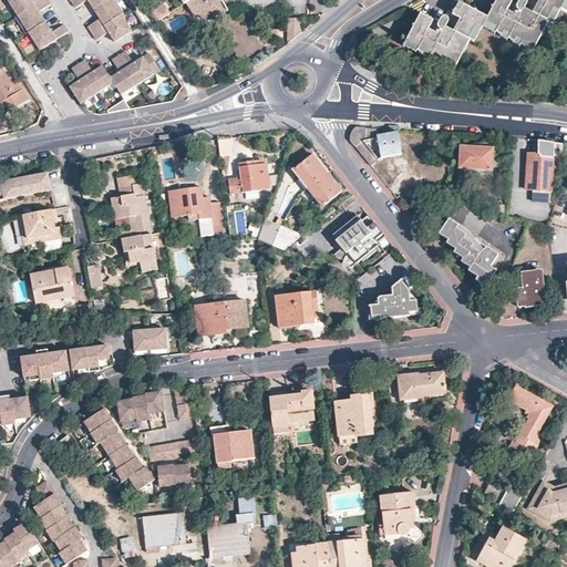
[(9,0),(19,17),(45,0),(9,0)]
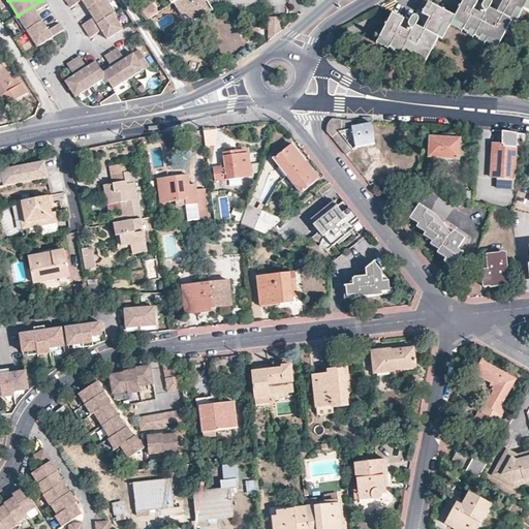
[(26,32),(29,30),(43,22),(40,17),(37,11),(49,4),(45,0),(42,0),(18,16),(16,16),(26,32)]
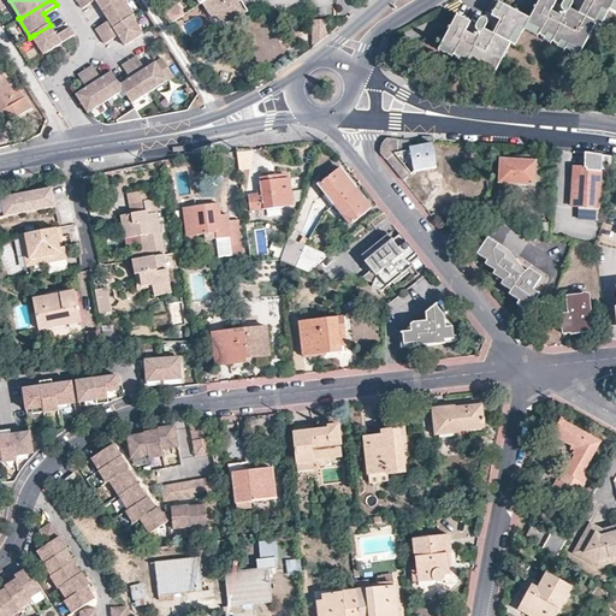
[(81,0),(86,10),(98,1),(100,5),(102,10),(117,0),(81,0)]
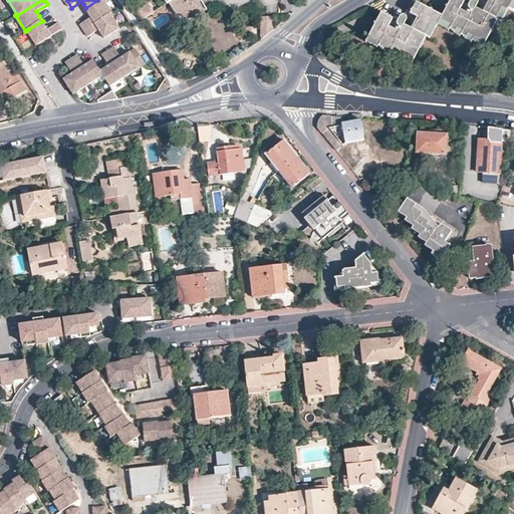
[(97,0),(85,8),(88,13),(91,17),(81,24),(86,30),(109,15),(112,12),(103,0),(97,0)]
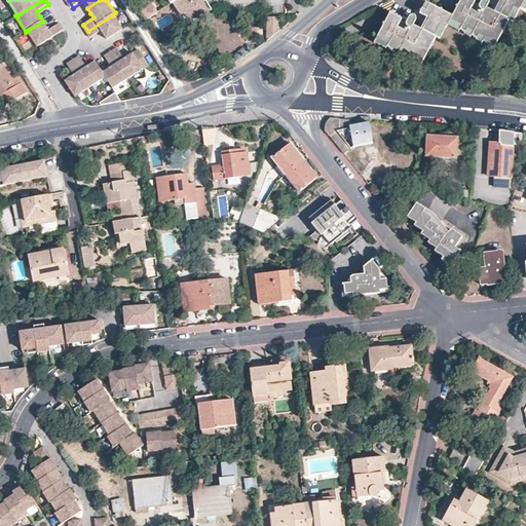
[(214,9),(207,0),(177,0),(175,2),(176,5),(179,9),(179,10),(180,11),(181,12),(182,12),(183,14),(187,16),(190,17),(193,17),(197,17),(199,17),(209,13),(210,12),(211,11),(214,9)]
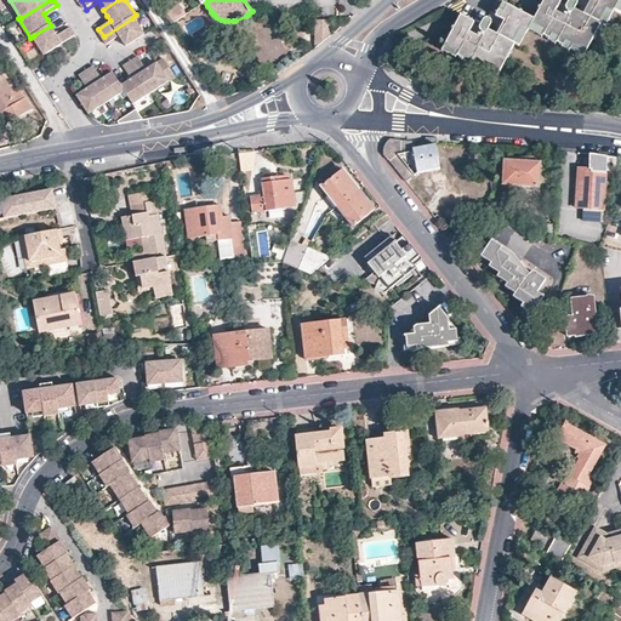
[(584,57),(608,10),(613,12),(615,9),(619,0),(580,0),(579,4),(577,4),(577,3),(577,1),(576,0),(571,0),(570,1),(568,6),(556,0),(545,0),(534,20),(505,4),(503,4),(502,5),(500,10),(493,23),(491,21),(489,20),(486,20),(484,22),(482,26),(462,16),(461,16),(444,49),(496,77),(522,30),(527,33),(529,29),(584,57)]
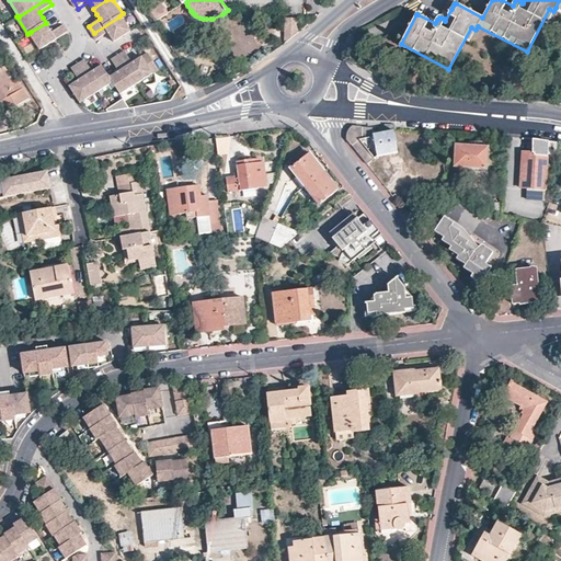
[(159,20),(168,13),(160,4),(151,11),(159,20)]
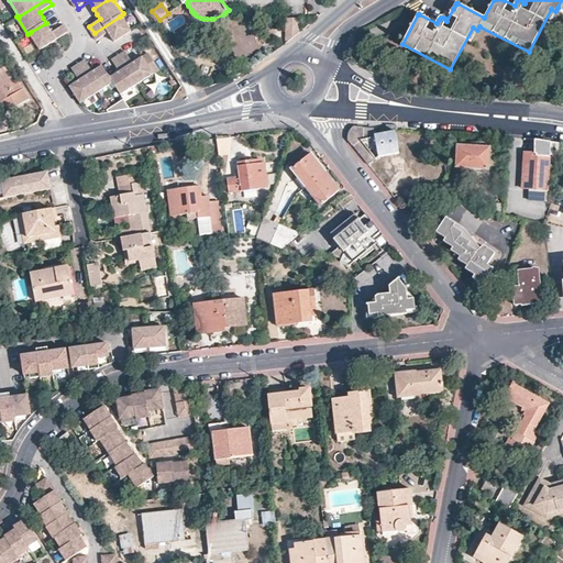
[(120,17),(95,33),(98,39),(109,32),(112,36),(116,42),(130,32),(120,17)]
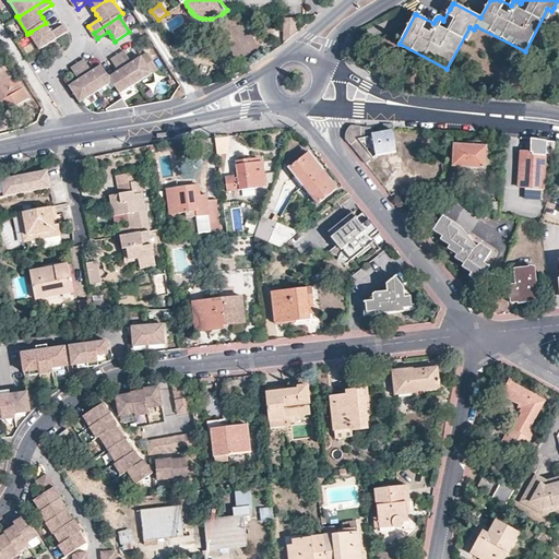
[(46,23),(31,32),(39,47),(68,30),(66,25),(51,33),(49,28),(46,23)]
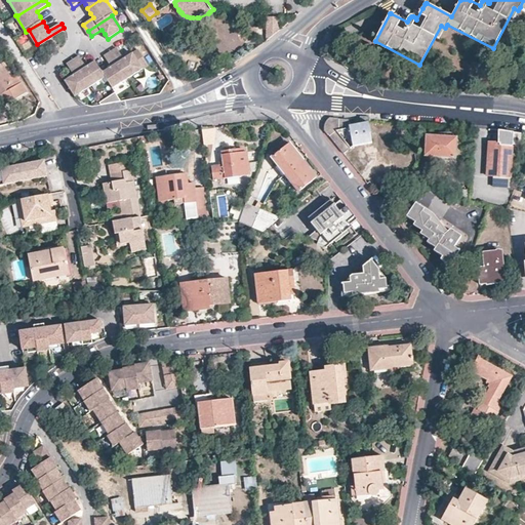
[(117,46),(111,50),(129,75),(144,64),(142,62),(146,58),(138,48),(131,53),(125,57),(117,46)]
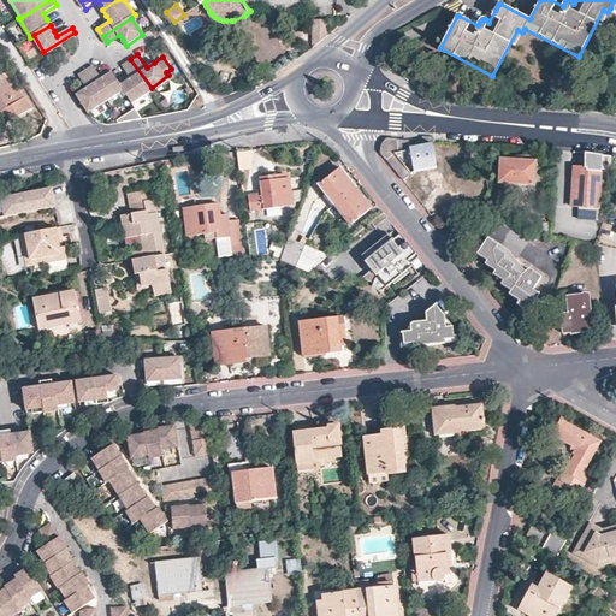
[(122,83),(123,86),(134,100),(152,88),(130,59),(122,66),(129,77),(125,80),(122,83)]
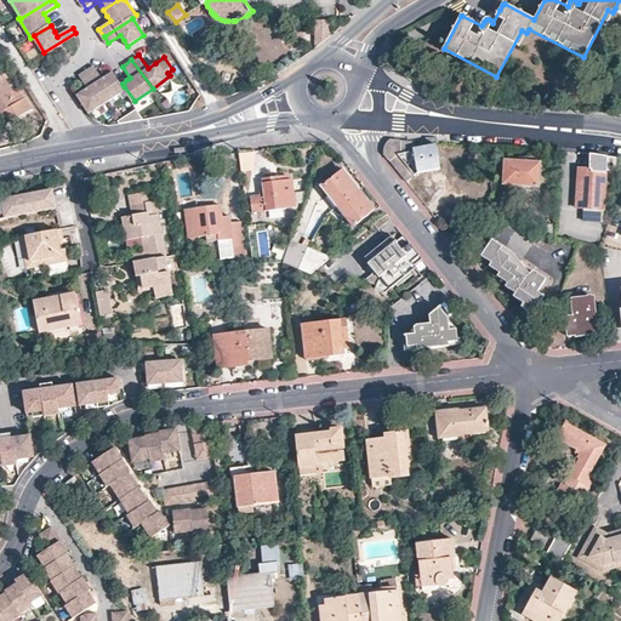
[(87,69),(108,97),(124,86),(123,84),(113,70),(107,74),(102,78),(93,64),(87,69)]
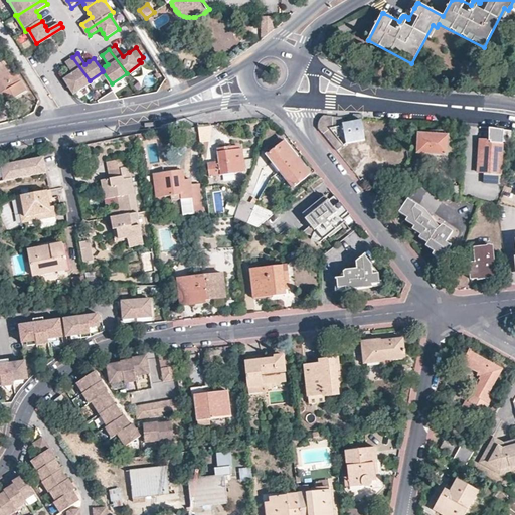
[(63,78),(74,93),(90,80),(72,57),(65,62),(70,68),(72,71),(67,75),(63,78)]
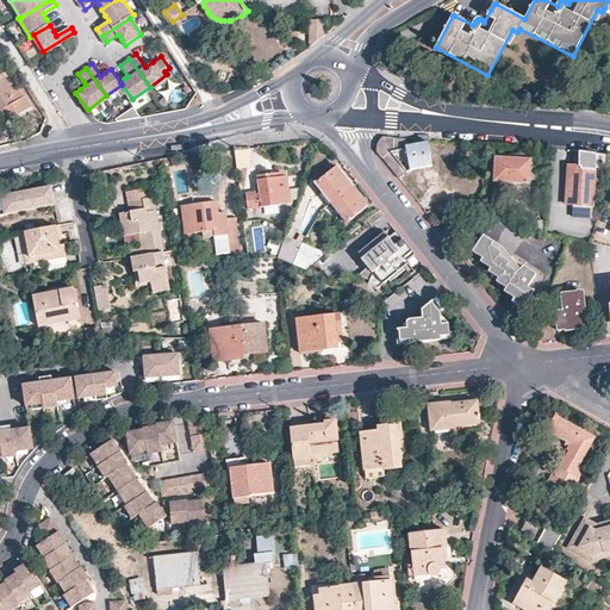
[(14,86),(5,73),(5,72),(4,73),(0,74),(0,113),(6,123),(10,120),(32,106),(18,83),(14,86)]
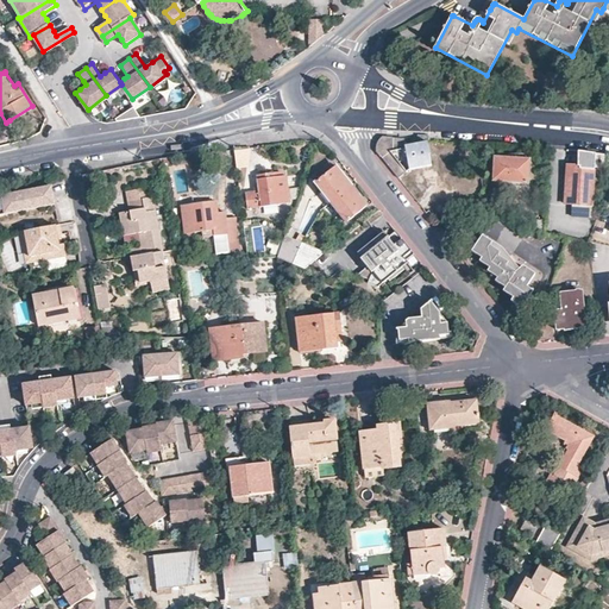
[(405,148),(405,142),(389,140),(383,140),(381,143),(378,145),(377,149),(377,155),(381,159),(382,158),(400,180),(409,173),(432,169),(428,145),(405,150),(405,148)]
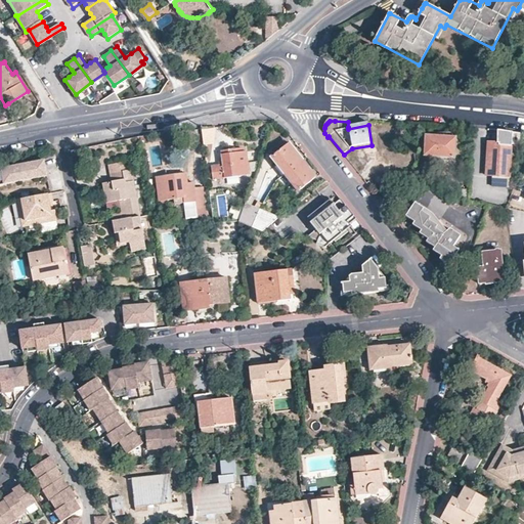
[(454,158),(455,137),(449,136),(425,134),(424,155),(454,158)]
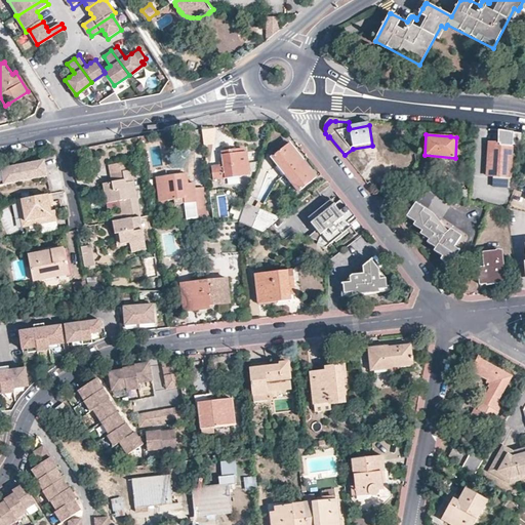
[(509,188),(512,147),(511,147),(511,146),(510,146),(501,146),(499,146),(499,143),(488,142),(488,154),(490,154),(490,163),(479,162),(478,179),(487,180),(487,175),(492,175),(492,185),(492,186),(492,187),(493,187),(509,188)]
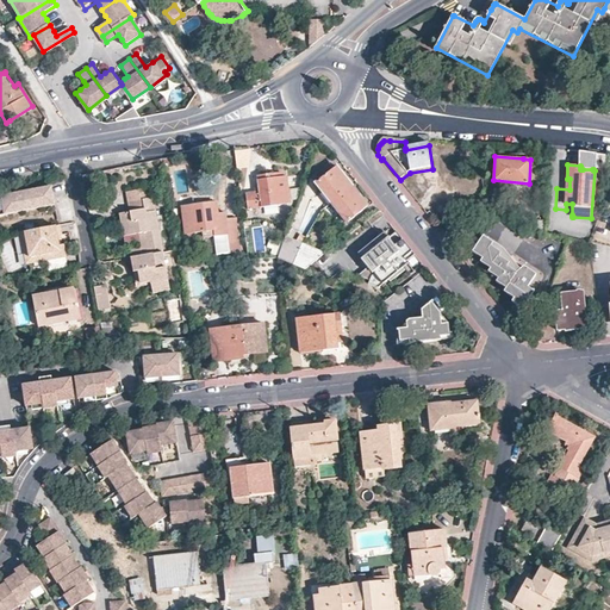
[(315,184),(330,203),(352,186),(342,175),(335,166),(315,184)]
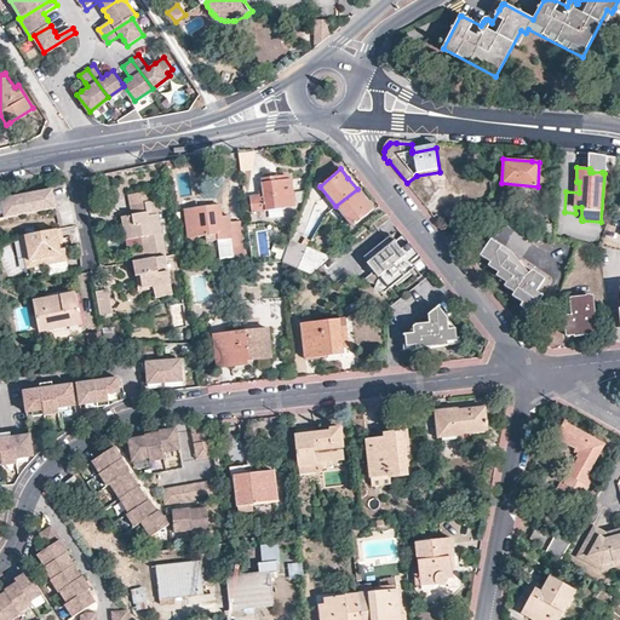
[(294,205),(291,178),(275,181),(275,176),(268,177),(262,177),(263,194),(250,195),(252,212),(294,205)]
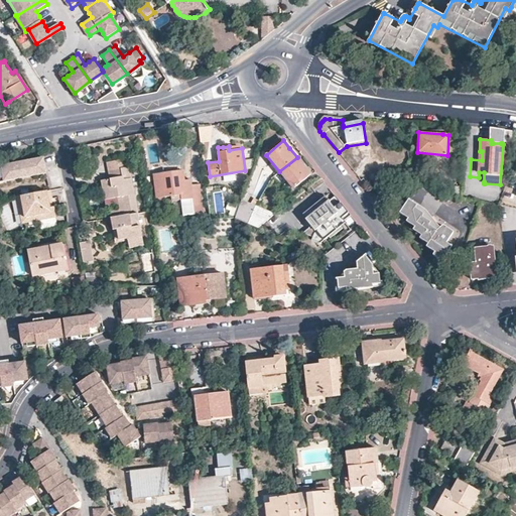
[(297,157),(279,171),(293,188),(310,174),(304,166),(297,157)]
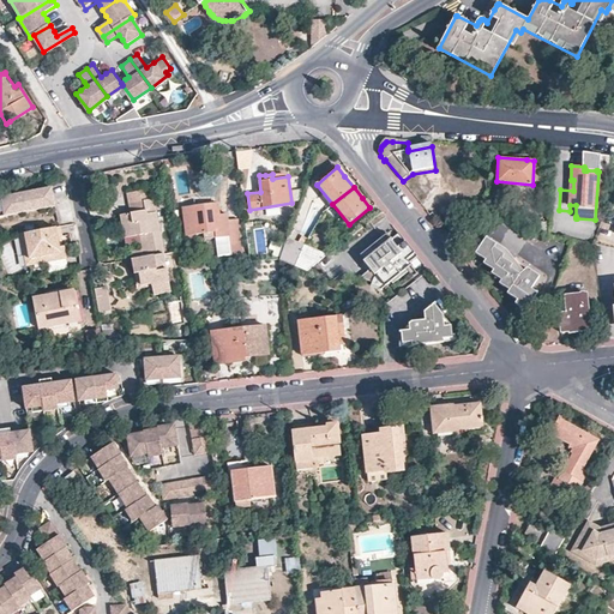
[(25,193),(0,197),(0,215),(54,206),(52,188),(25,193)]
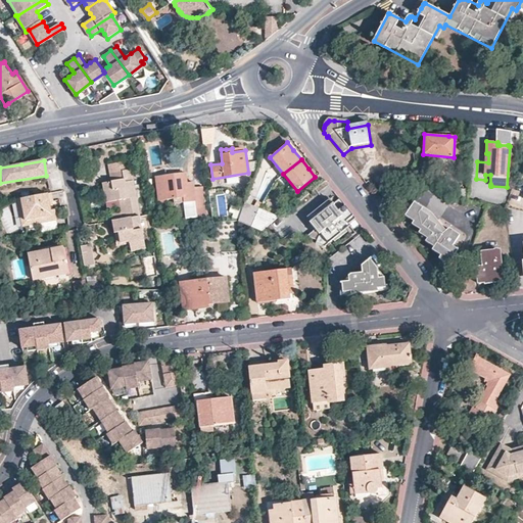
[(128,160),(105,164),(107,173),(109,173),(129,169),(130,169),(128,160)]
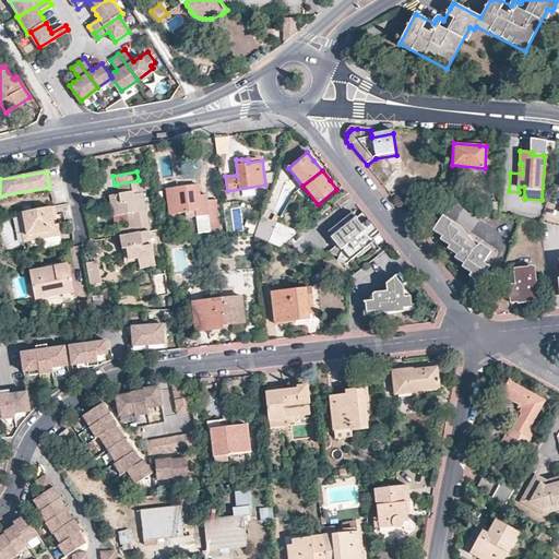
[(119,236),(129,234),(147,230),(139,181),(139,180),(138,180),(117,185),(117,189),(118,193),(109,195),(113,216),(126,214),(127,221),(128,226),(118,228),(119,236)]
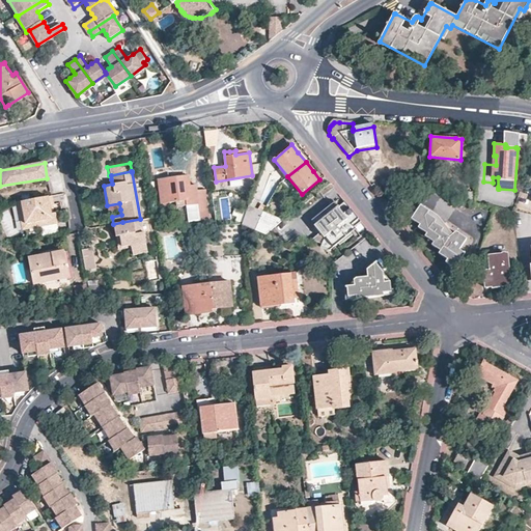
[(208,219),(204,189),(196,190),(195,185),(190,186),(189,174),(183,175),(158,179),(161,203),(162,203),(163,205),(169,204),(169,201),(176,200),(176,206),(186,205),(189,222),(208,219)]
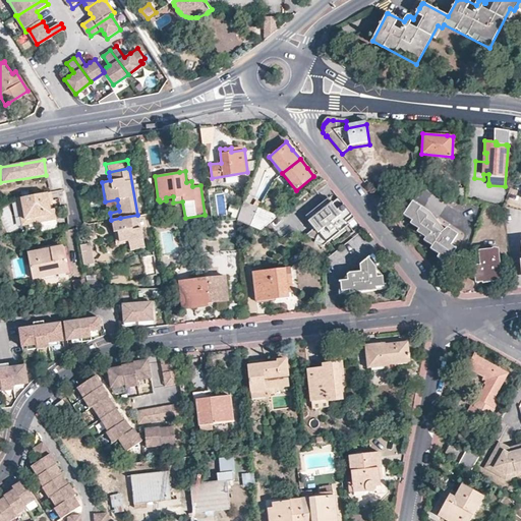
[(48,201),(47,193),(20,197),(24,225),(55,220),(53,209),(50,210),(49,205),(48,201)]
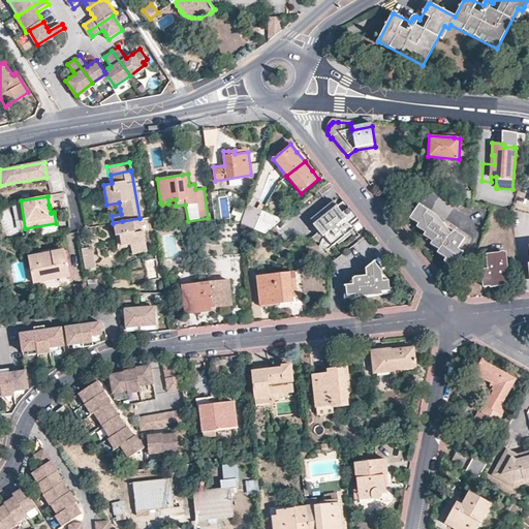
[(337,206),(333,208),(338,215),(320,229),(311,236),(312,238),(320,242),(319,244),(328,249),(340,240),(341,242),(351,235),(348,230),(360,221),(355,216),(344,200),(337,206)]
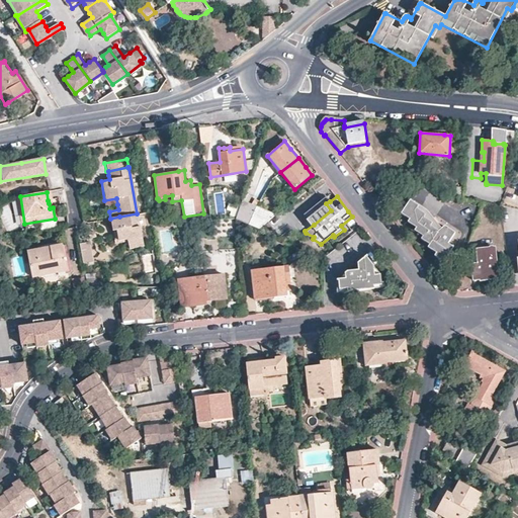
[(305,213),(314,225),(331,210),(326,203),(330,201),(327,196),(305,213)]
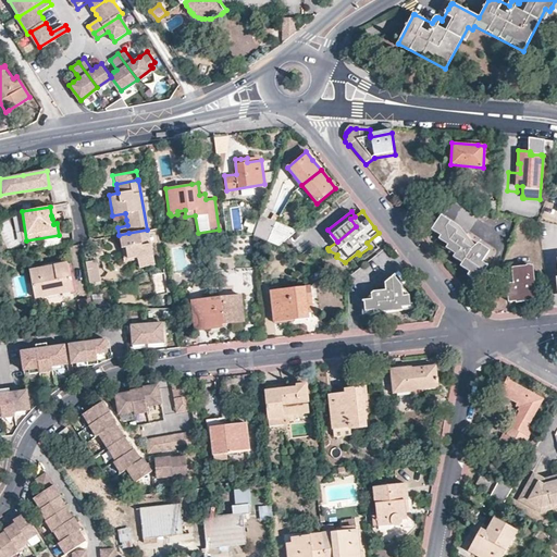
[(113,222),(126,220),(125,213),(112,215),(113,222)]
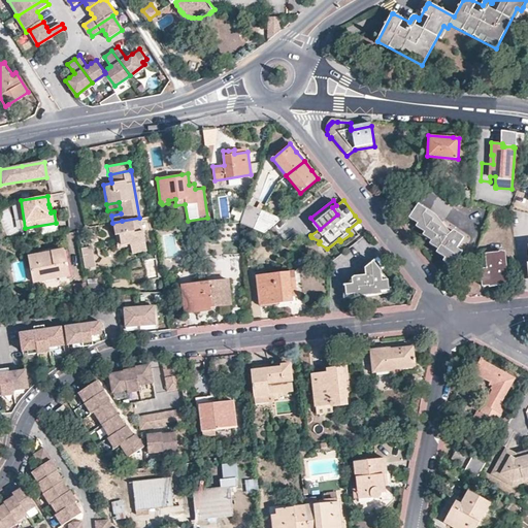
[(248,205),(241,224),(254,229),(261,211),(248,205)]
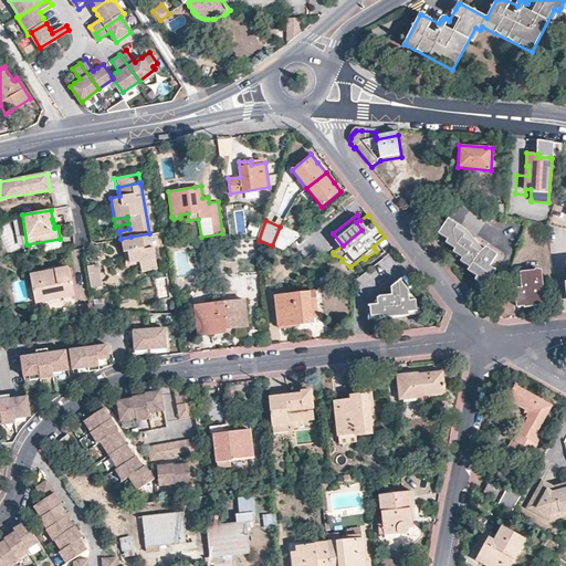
[(489,266),(496,254),(485,248),(480,252),(471,247),(473,244),(463,238),(464,234),(456,229),(458,227),(448,220),(438,233),(448,241),(446,243),(454,250),(452,252),(461,259),(459,262),(469,269),(467,271),(471,273),(475,278),(474,280),(484,286),(494,271),(489,266)]
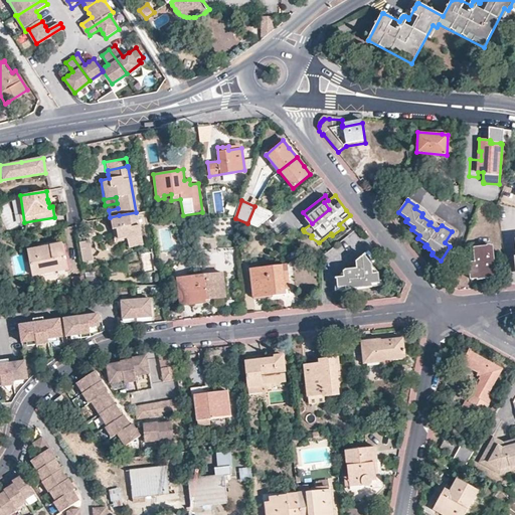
[(254,206),(247,223),(258,227),(273,214),(254,206)]
